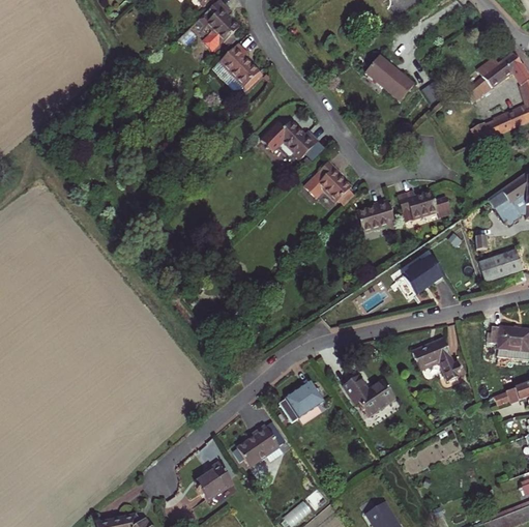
[(230,11),(218,0),(194,22),(201,31),(202,29),(207,35),(201,40),(210,50),(221,40),(223,42),(238,27),(227,15),(230,11)]
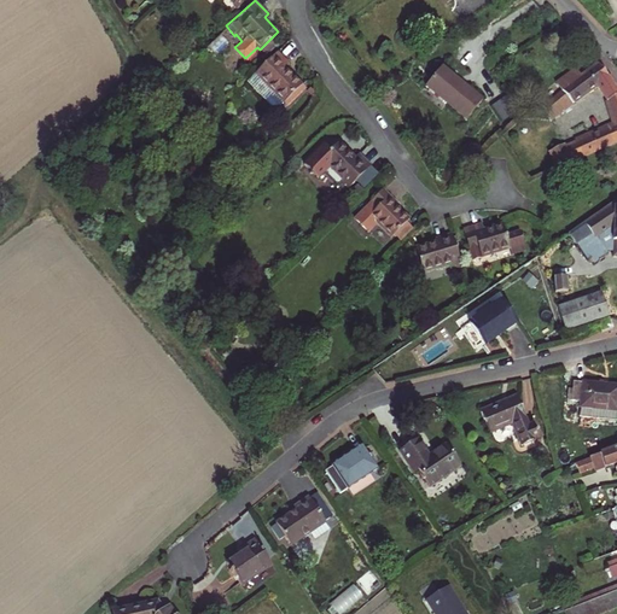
[(290,62),(279,50),(255,71),(266,83),(281,99),(300,83),(285,66),(290,62)]
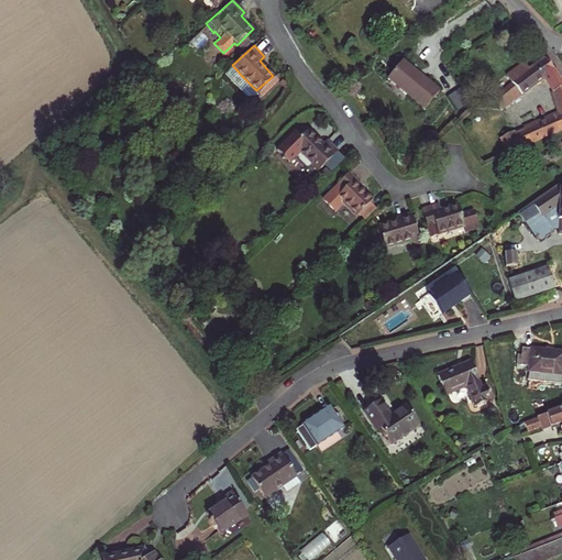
[(399,51),(384,68),(421,101),(437,83),(420,68),(399,51)]
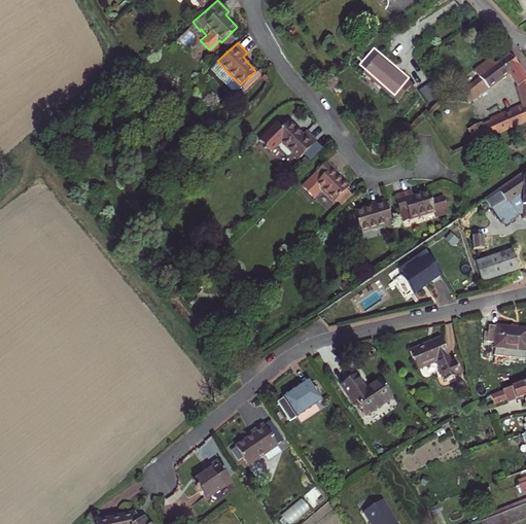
[(525,69),(511,51),(495,61),(491,56),(482,63),(486,68),(477,75),(462,90),(468,97),(485,81),(488,83),(509,69),(516,77),(519,106),(467,128),(472,138),(525,116),(525,69)]
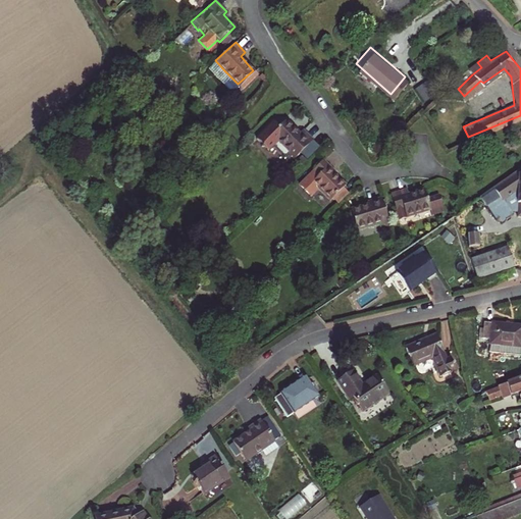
[(238,84),(224,70),(219,75),(232,89),(238,84)]
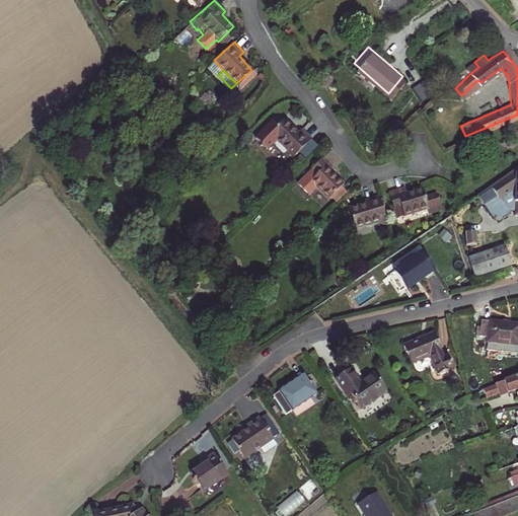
[(417,97),(424,92),(430,89),(422,77),(416,80),(409,86),(417,97)]
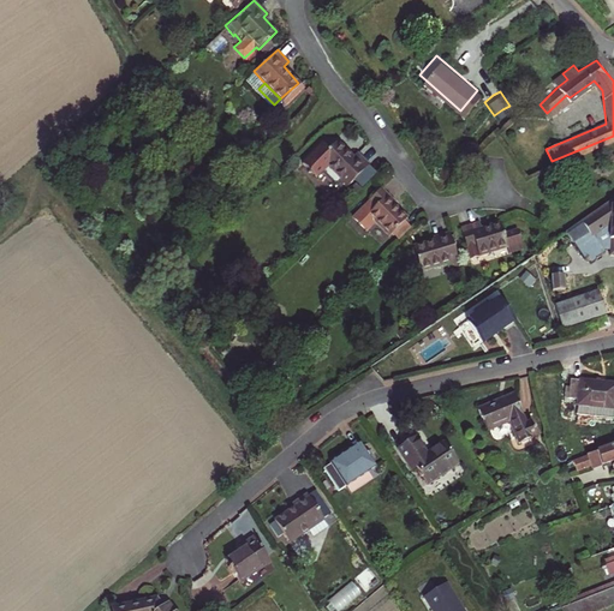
[(355,159),(339,143),(329,153),(323,145),(303,166),(316,180),(322,174),(343,193),(371,166),(359,154),(355,159)]
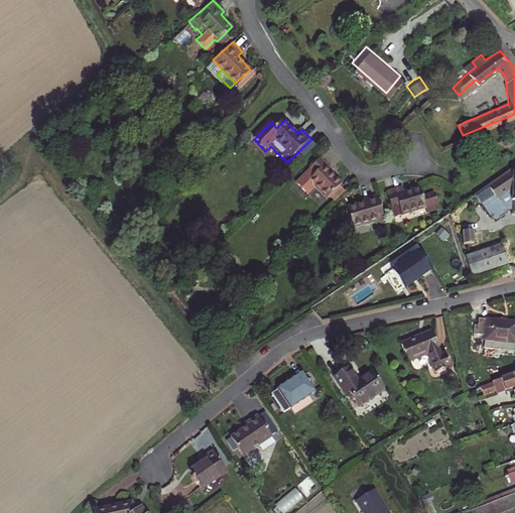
[(338,184),(340,182),(328,170),(331,167),(319,156),(294,182),(305,194),(313,186),(325,198),(328,196),(338,184)]
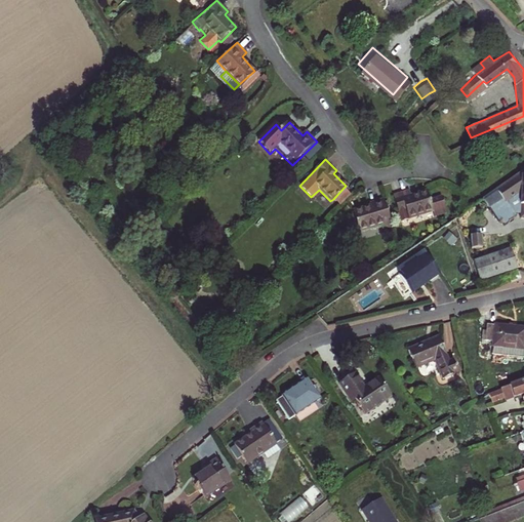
[(519,171),(469,206),(476,219),(492,208),(494,211),(489,214),(494,223),(498,219),(500,223),(519,218),(520,221),(523,218),(523,173),(519,174),(519,171)]
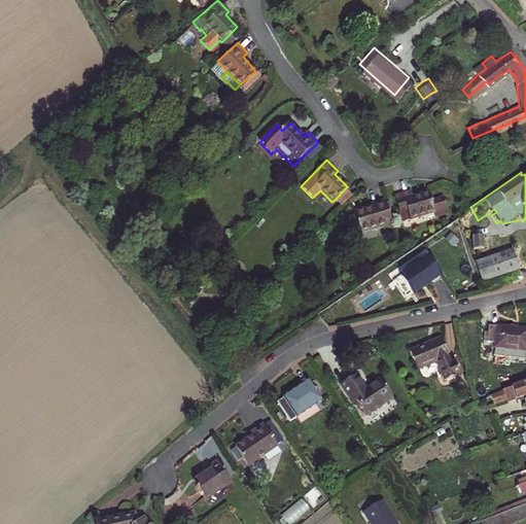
[(339,204),(350,194),(345,188),(335,200),(339,204)]
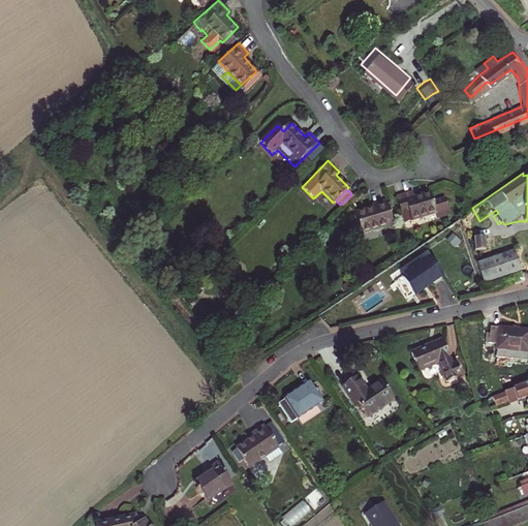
[(411,193),(397,197),(404,222),(435,213),(437,220),(451,216),(446,199),(433,204),(431,193),(412,198),(411,193)]
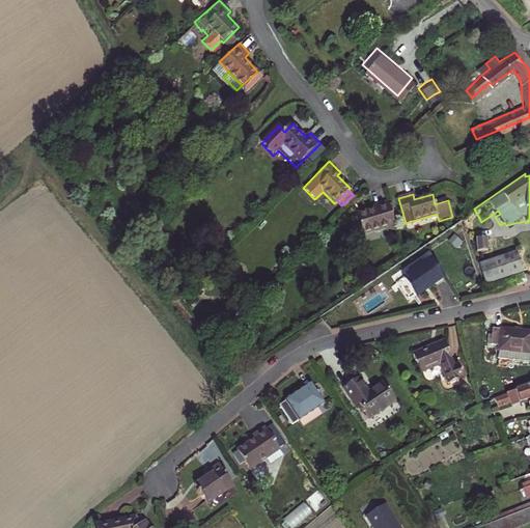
[(393,232),(384,201),(370,205),(371,210),(355,215),(360,234),(384,227),(386,234),(393,232)]
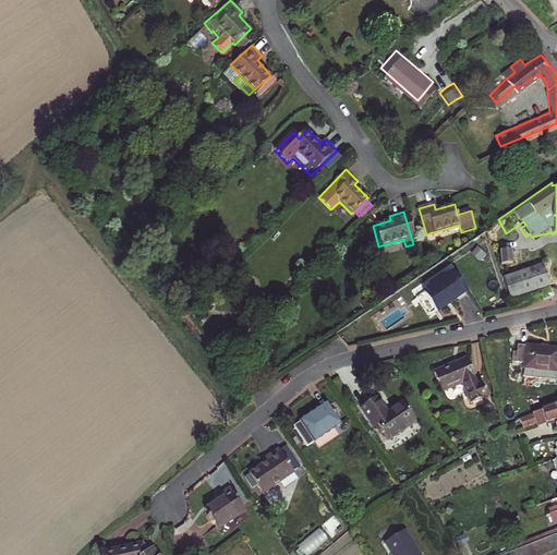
[(500,242),(499,258),(510,257),(511,243),(500,242)]
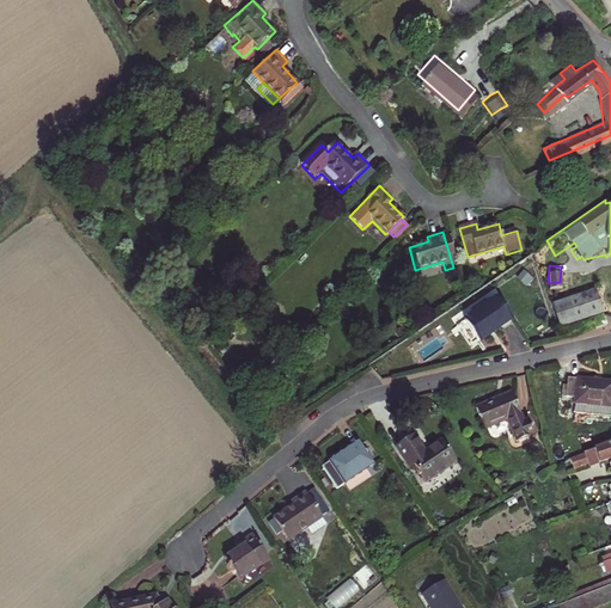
[(564,299),(560,282),(548,283),(553,302),(564,299)]
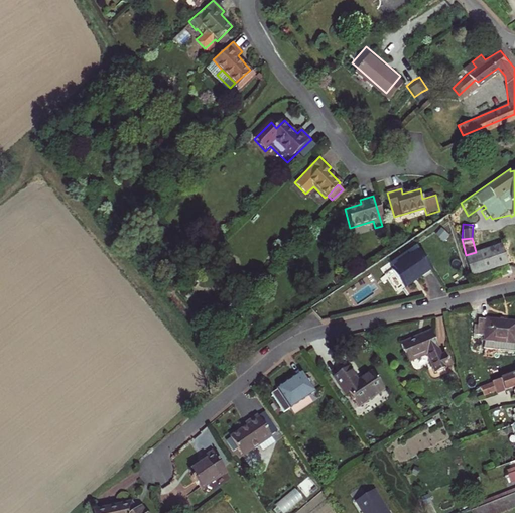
[(485,271),(508,263),(502,244),(479,251),(485,271)]
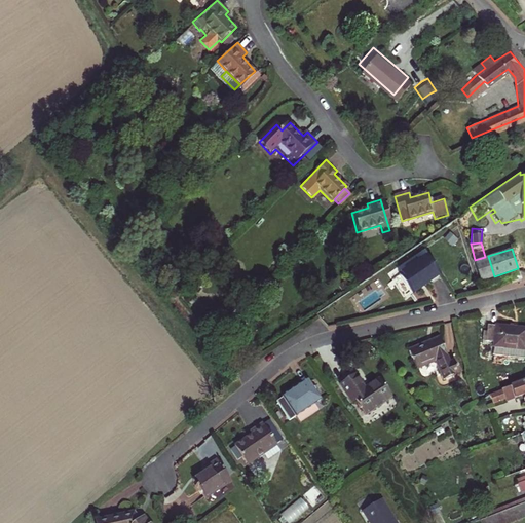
[(430,252),(404,269),(415,287),(422,283),(427,278),(427,281),(443,270),(430,252)]
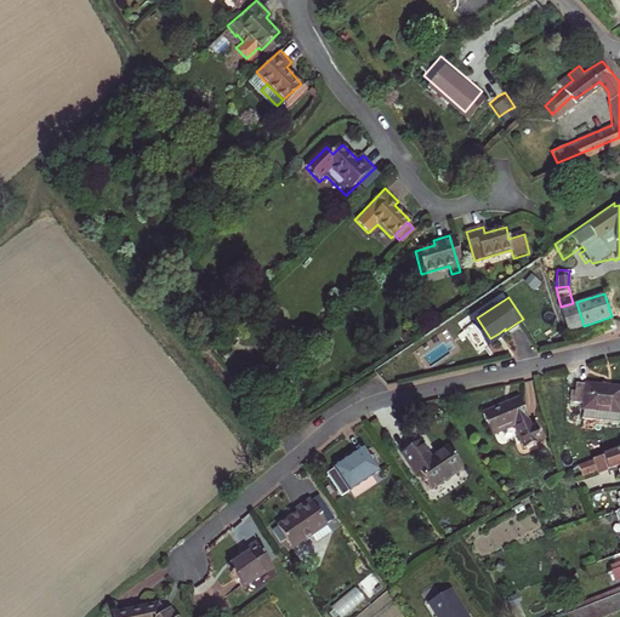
[(567,331),(584,326),(576,302),(573,303),(561,307),(567,331)]
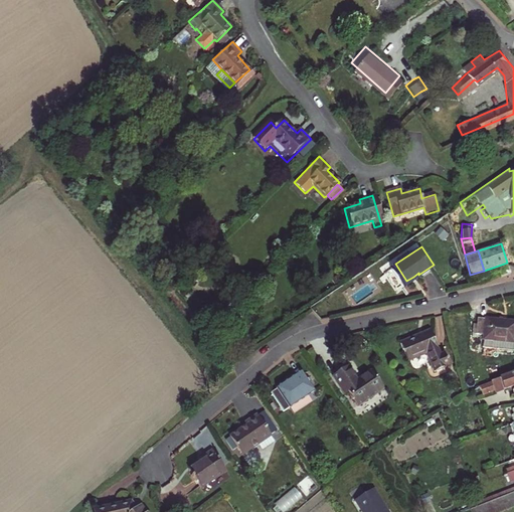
[(510,275),(508,265),(498,268),(501,278),(510,275)]
